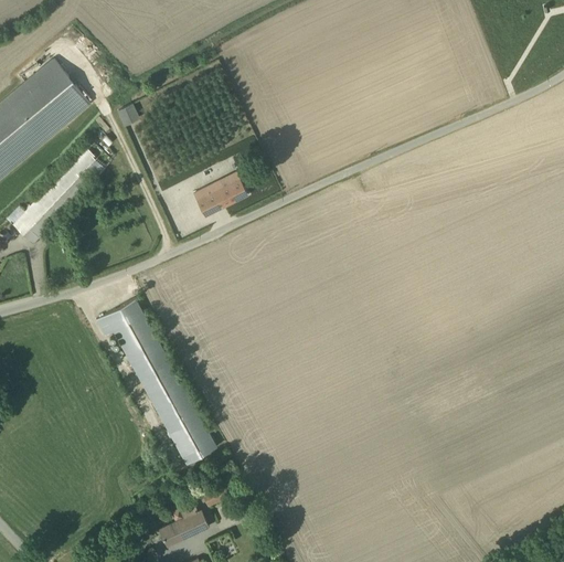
[(0,179),(91,104),(54,61),(0,105),(0,179)]
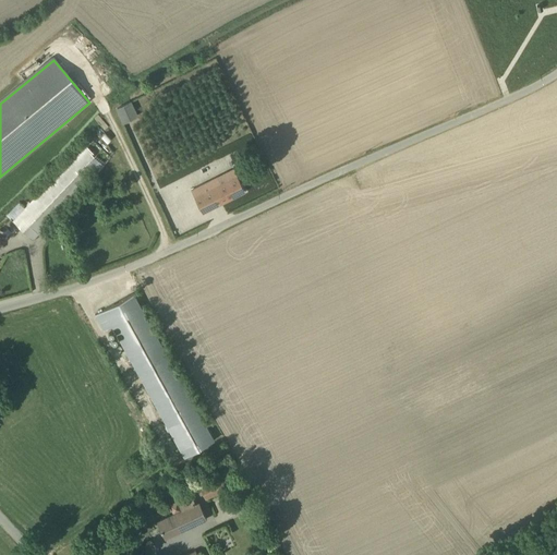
[(142,99),(119,110),(125,123),(148,111),(142,99)]
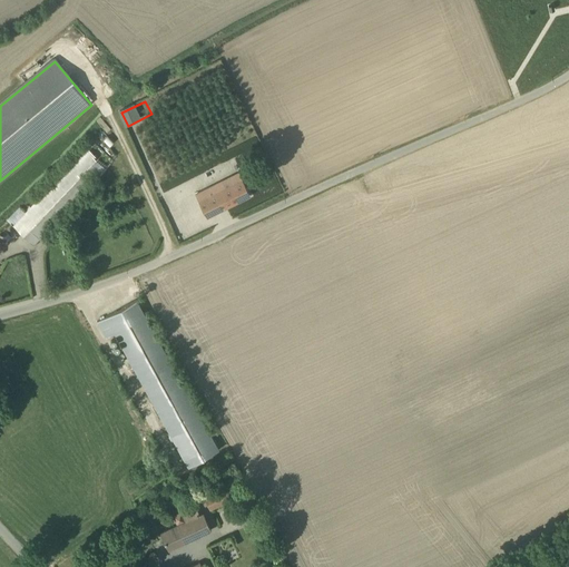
[(97,160),(104,154),(94,144),(26,215),(20,209),(7,223),(32,247),(36,247),(108,170),(97,160)]
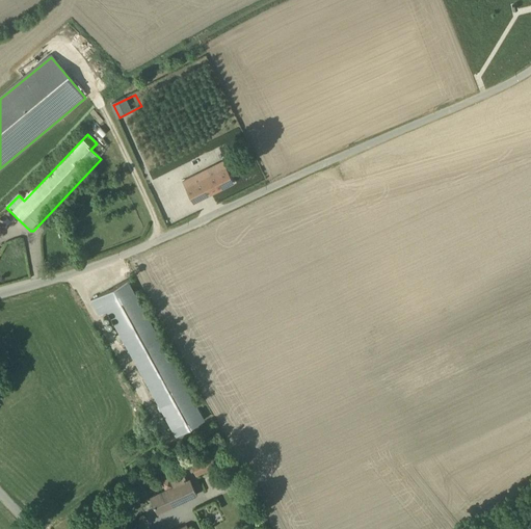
[(182,184),(193,206),(233,185),(222,164),(182,184)]
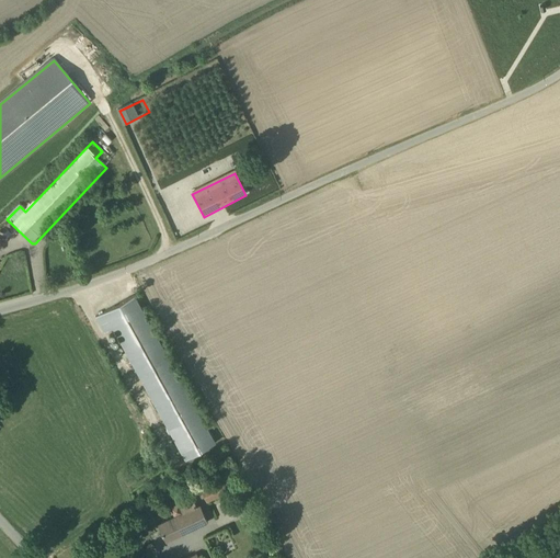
[(134,297),(95,319),(104,334),(113,331),(185,462),(216,445),(134,297)]
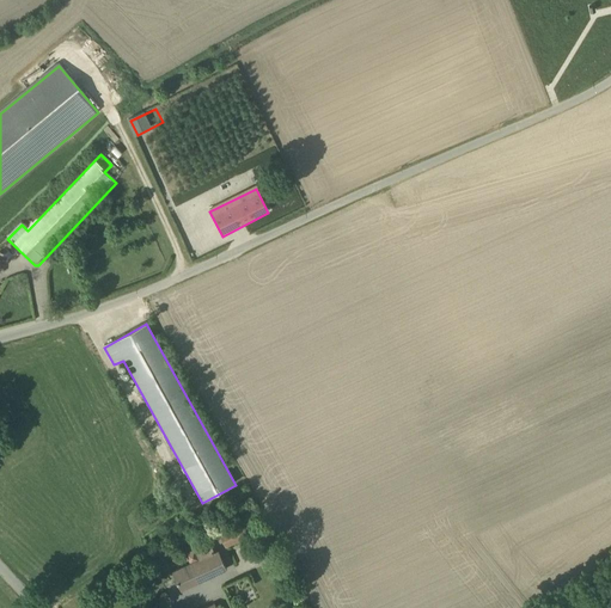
[(220,538),(218,539),(219,541),(221,540),(226,550),(250,539),(243,523),(219,535),(220,538)]
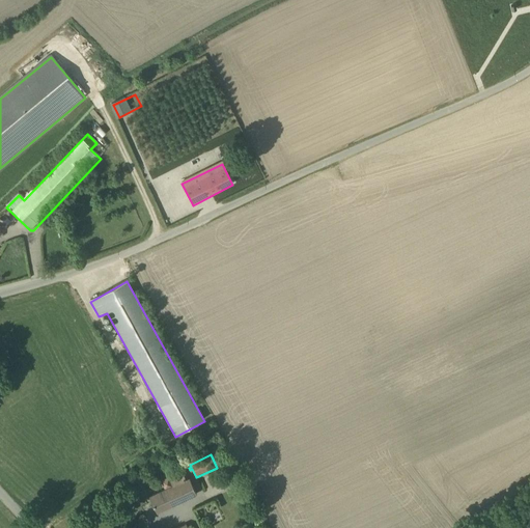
[(189,479),(186,481),(182,473),(161,482),(165,491),(149,498),(158,515),(197,497),(189,479)]
